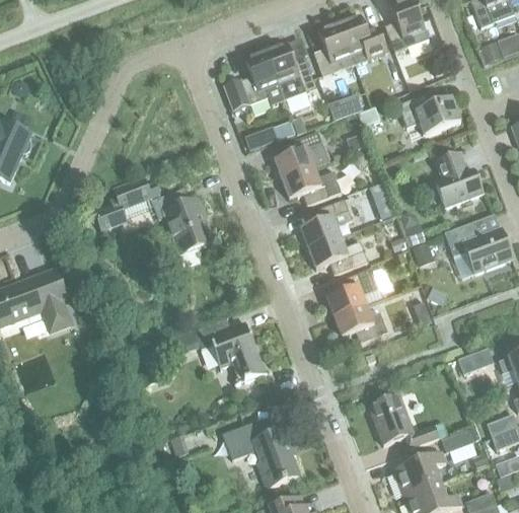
[(389,4),(395,21),(384,25),(394,53),(428,40),(413,0),(400,0),(389,4)]
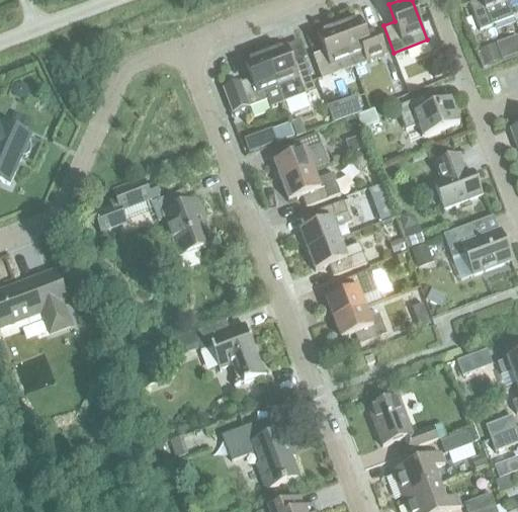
[(468,0),(480,27),(513,14),(507,0),(468,0)]
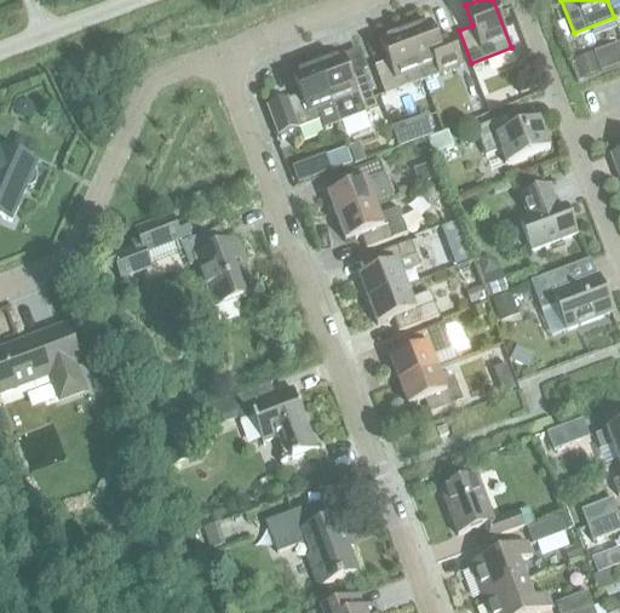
[(430,18),(405,28),(419,67),(434,61),(438,72),(463,62),(452,34),(438,39),(430,18)]
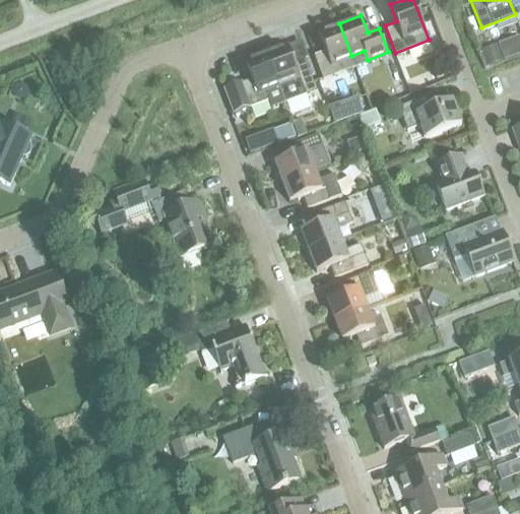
[(351,56),(339,23),(318,31),(325,49),(314,53),(323,76),(343,69),(339,61),(351,56)]
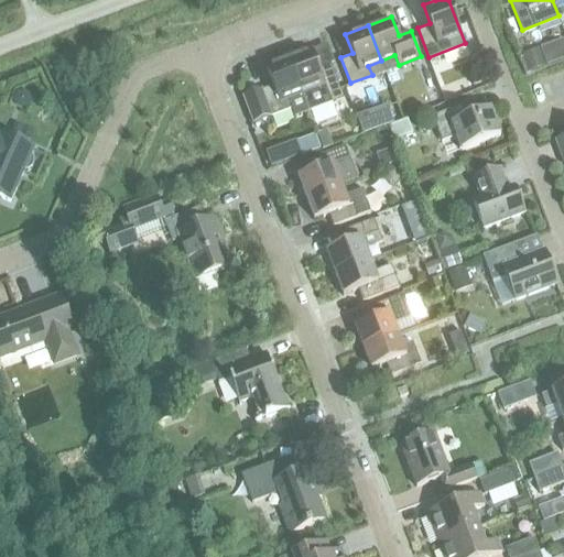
[(539,61),(563,46),(563,30),(532,47),(539,61)]
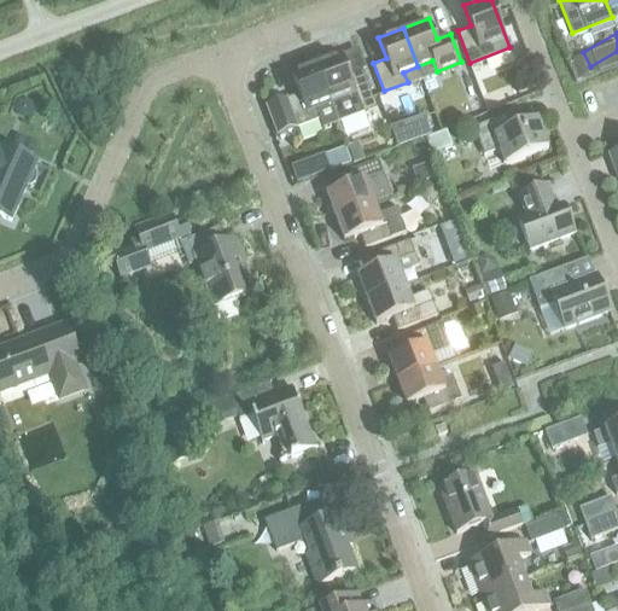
[(349,71),(342,51),(316,60),(338,117),(337,118),(337,120),(377,105),(362,67),(349,71)]
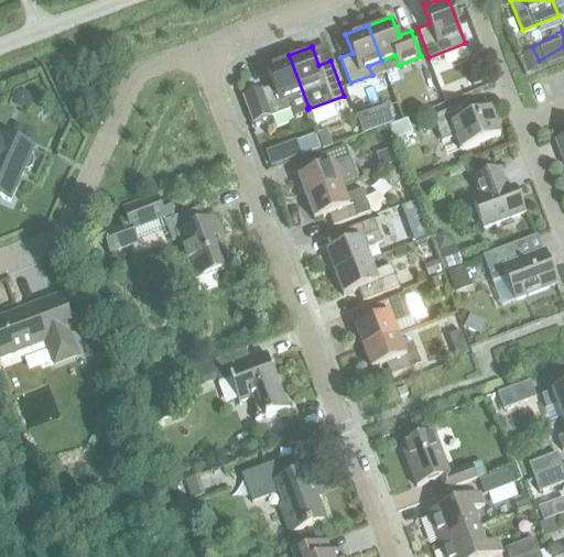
[(272,83),(242,94),(252,120),(291,106),(294,115),(307,109),(307,108),(308,107),(289,55),(266,64),(272,83)]
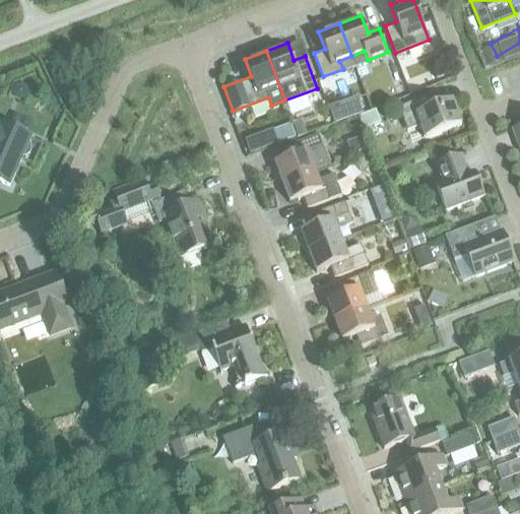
[(366,109),(371,125),(391,118),(385,100),(369,105),(363,87),(334,98),(341,118),(366,109)]
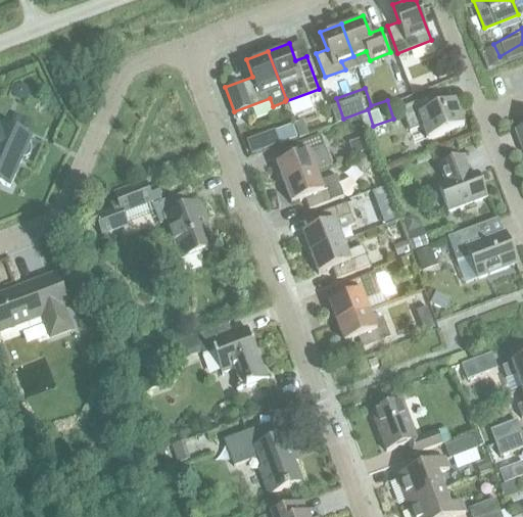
[(464,123),(455,98),(432,106),(428,95),(400,105),(410,128),(423,124),(427,136),(464,123)]
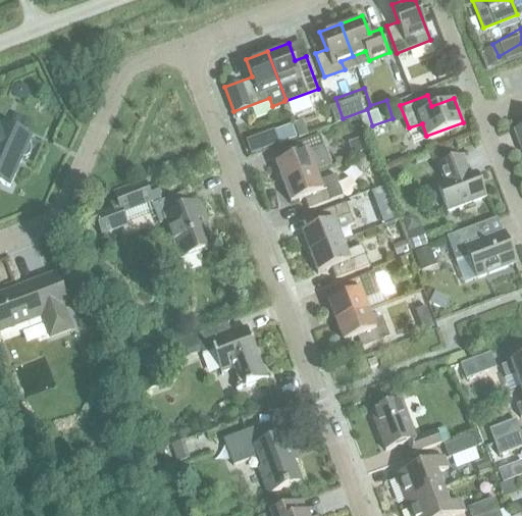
[(250,129),(253,145),(300,135),(296,118),(250,129)]
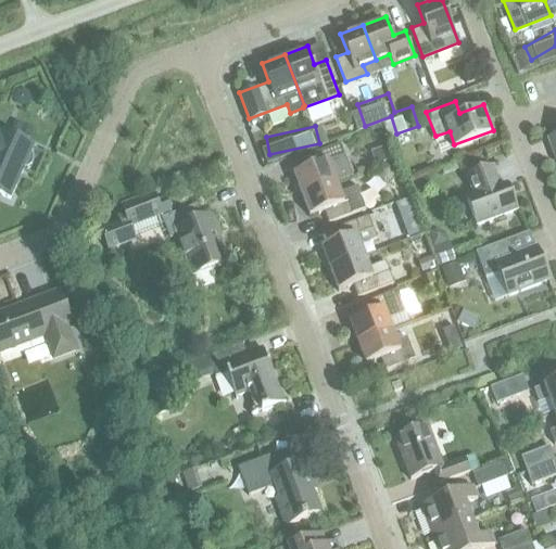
[(0,190),(10,194),(24,164),(28,164),(32,161),(33,156),(33,152),(30,149),(33,143),(1,129),(0,131),(0,130),(0,190)]
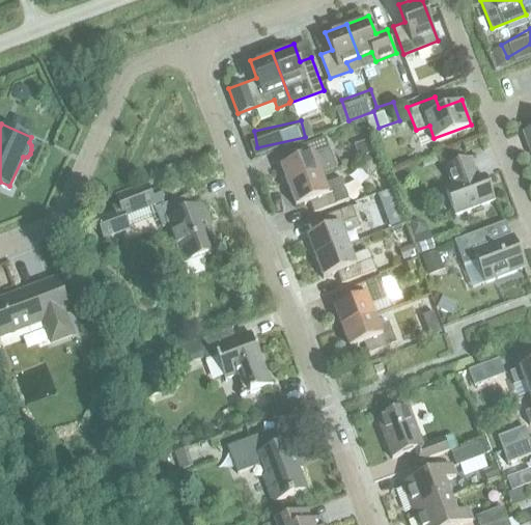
[(371,131),(358,135),(363,149),(376,145),(371,131)]
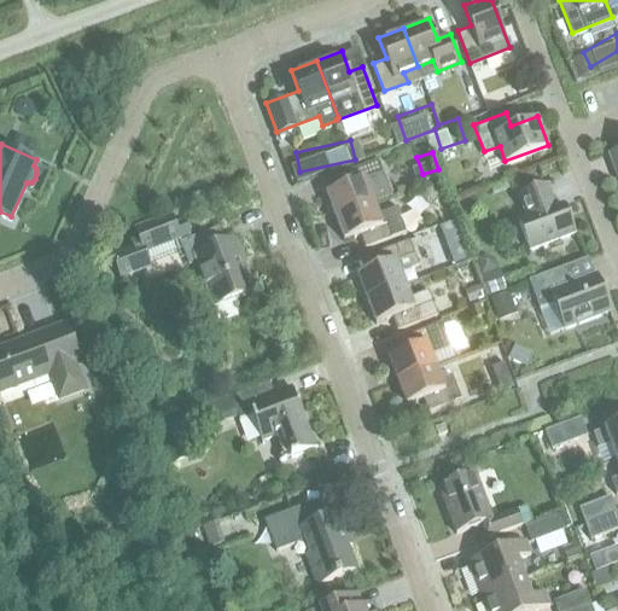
[(326,190),(336,214),(373,199),(391,192),(378,156),(337,172),(342,185),(326,190)]
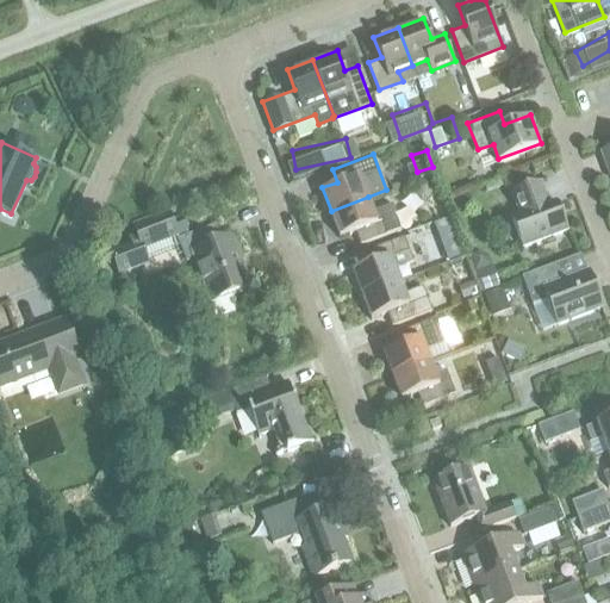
[(548,200),(540,179),(511,191),(520,212),(511,215),(523,243),(567,227),(556,198),(548,200)]
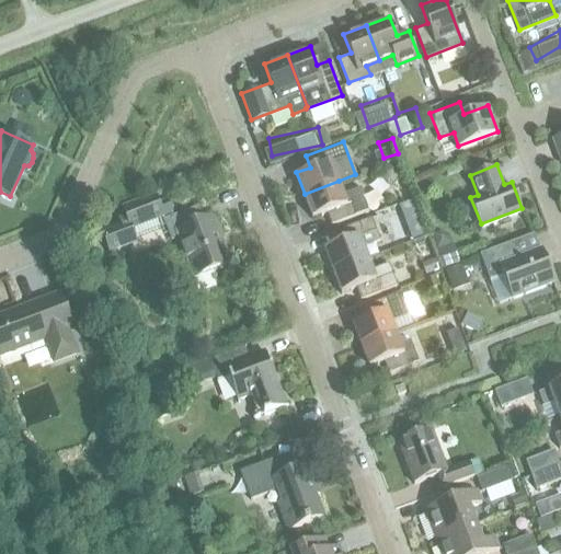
[(339,181),(305,194),(312,215),(327,209),(331,221),(368,207),(359,185),(343,192),(339,181)]
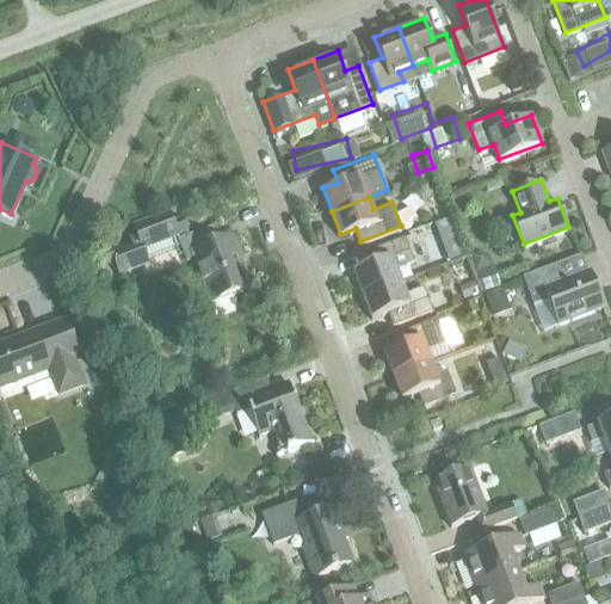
[(131,241),(111,248),(119,270),(141,262),(136,248),(143,245),(141,238),(173,225),(178,236),(187,233),(181,216),(172,220),(168,210),(134,223),(136,232),(129,234),(131,241)]
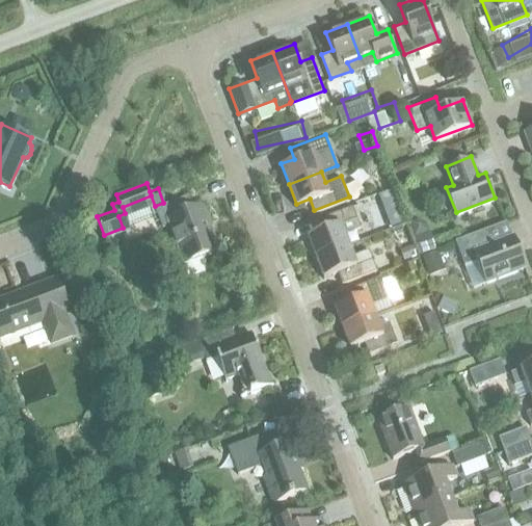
[(404,212),(399,195),(395,183),(357,193),(366,222),(404,212)]
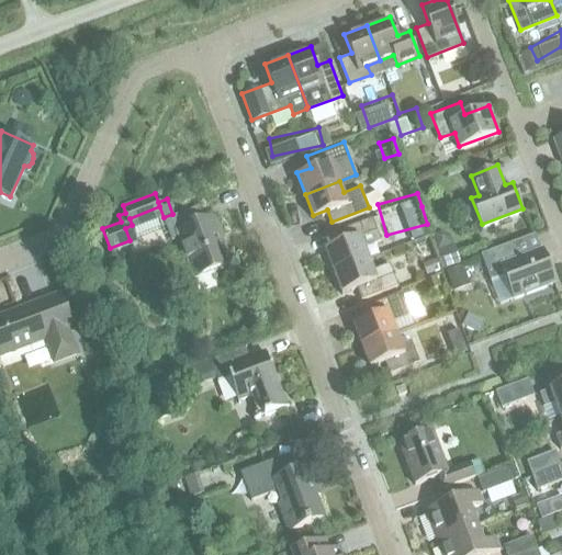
[(180,235),(195,275),(190,284),(200,290),(215,283),(217,276),(214,268),(229,262),(218,233),(221,231),(214,214),(204,217),(199,204),(172,214),(164,217),(171,238),(180,235)]
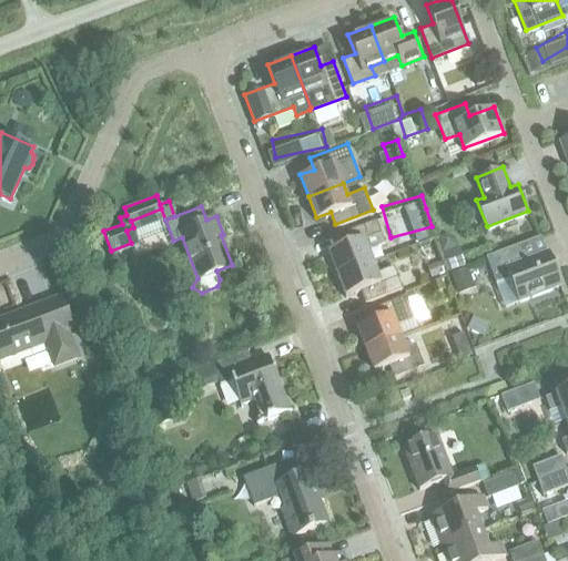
[(328,250),(336,272),(372,258),(367,246),(384,240),(376,217),(338,232),(343,244),(328,250)]
